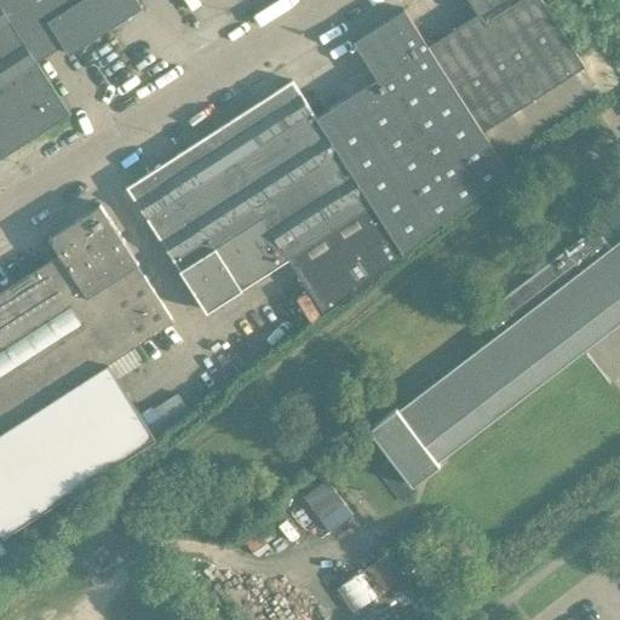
[(0,0),(0,4),(36,61),(63,44),(69,53),(79,47),(78,45),(131,11),(132,12),(142,6),(137,0),(0,0)]
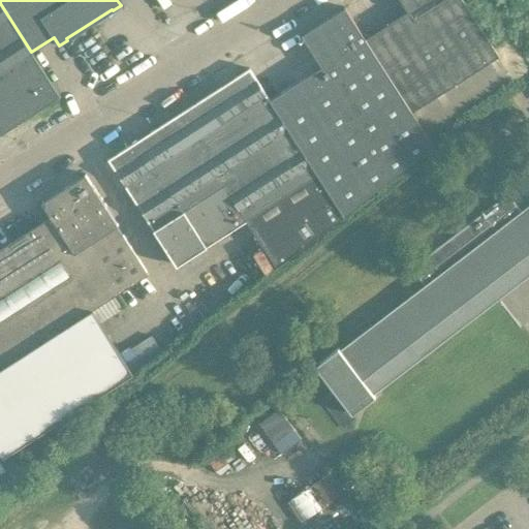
[(432,143),(511,82),(496,58),(499,56),(462,0),(400,0),(407,10),(365,38),(411,112),(432,143)]
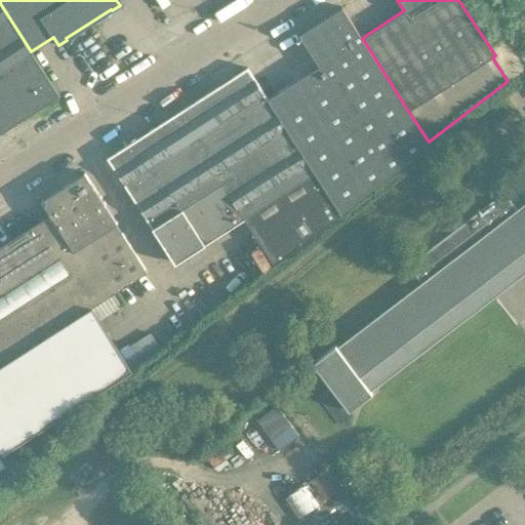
[(0,133),(59,95),(31,51),(0,3),(0,133)]
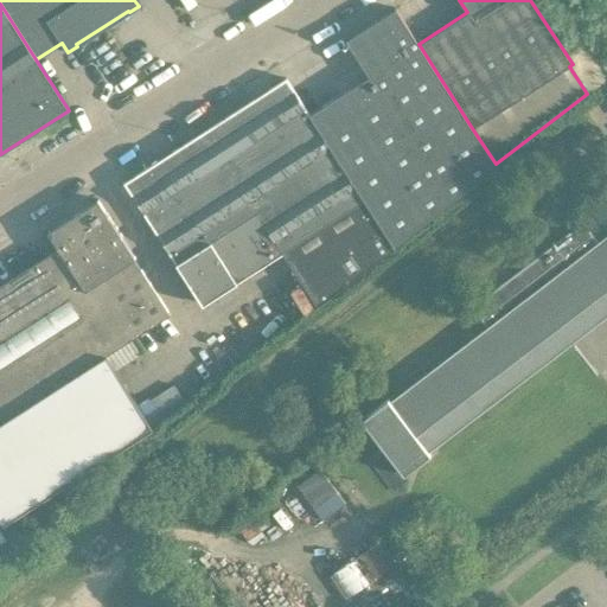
[(497,167),(496,164),(472,128),(419,44),(395,7),(345,39),(369,76),(308,114),(394,247),(395,246),(395,244),(496,167),(496,168),(497,167)]
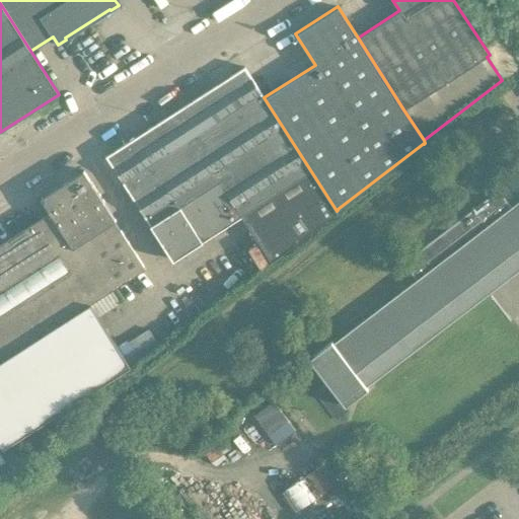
[(337,211),(264,97),(244,67),(106,155),(172,260),(241,216),(271,262),(337,211)]
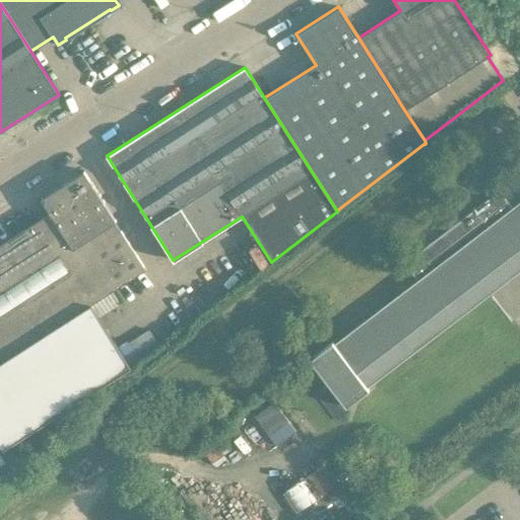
[(89,304),(145,268),(114,220),(116,220),(83,171),(41,198),(50,212),(0,244),(0,443),(3,448),(130,366),(89,304)]
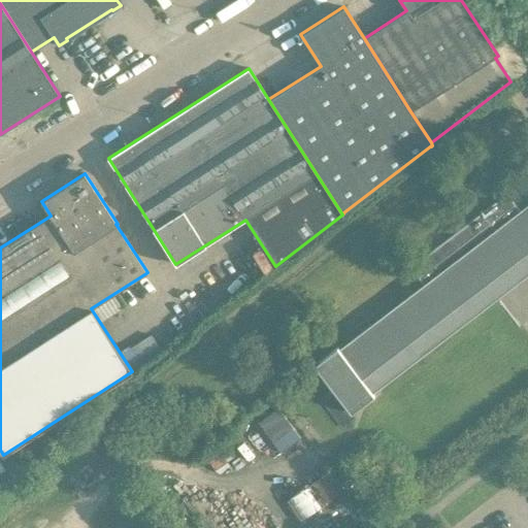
[(372,394),(527,273),(527,203),(519,210),(506,194),(410,267),(423,284),(338,349),(337,348),(315,365),(351,413),(373,395),(372,394)]
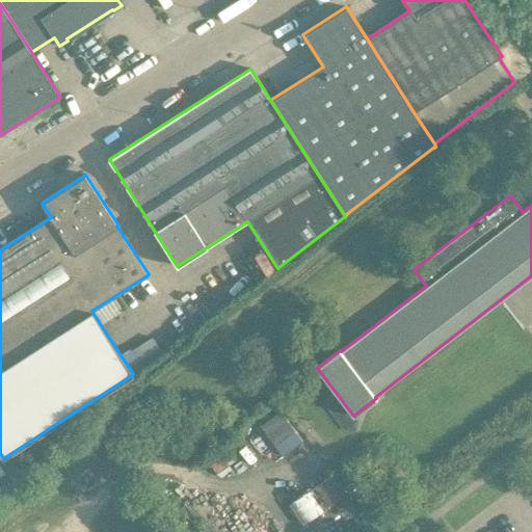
[(111,298),(96,309),(103,320),(118,311),(111,298)]
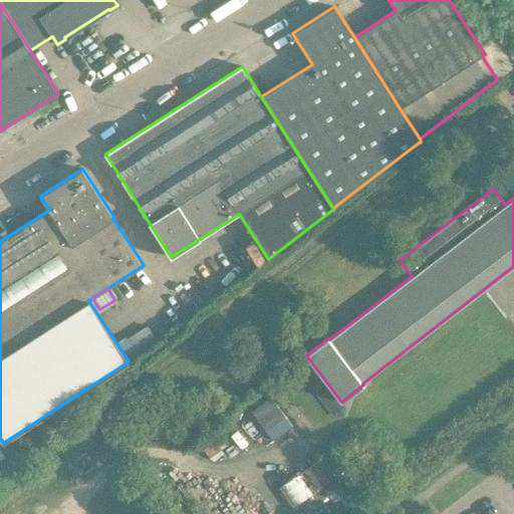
[(271,395),(253,410),(274,437),(292,422),(271,395)]
